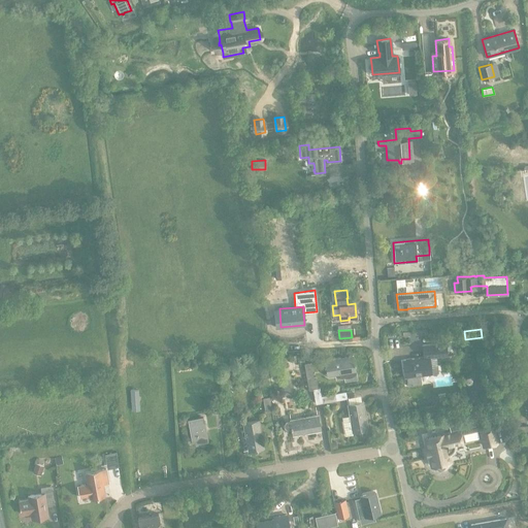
[(436,367),(430,368),(429,358),(435,358),(434,344),(423,345),(424,358),(402,361),(404,377),(432,374),(432,373),(437,372),(436,367)]
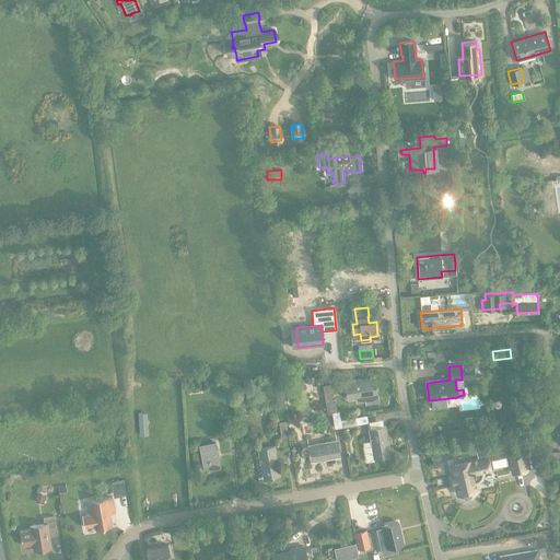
[(375,386),(376,386),(376,383),(374,384),(373,376),(343,382),(347,398),(376,393),(375,386)]
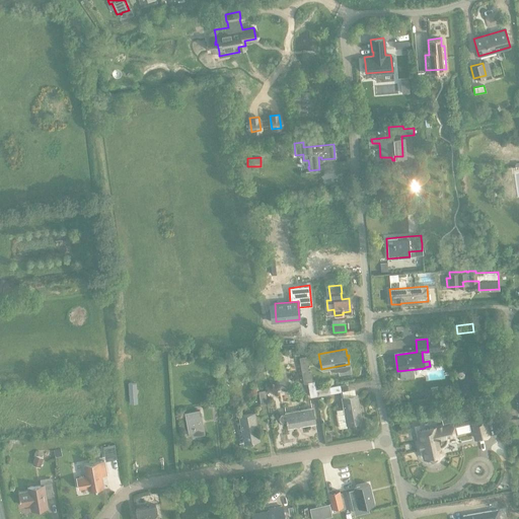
[(299,358),(303,383),(311,381),(309,369),(307,370),(305,357),(299,358)]
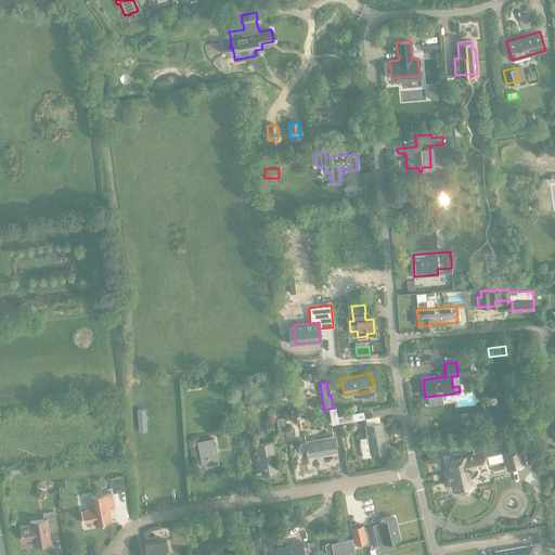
[(222,413),(224,431),(231,430),(229,412),(222,413)]
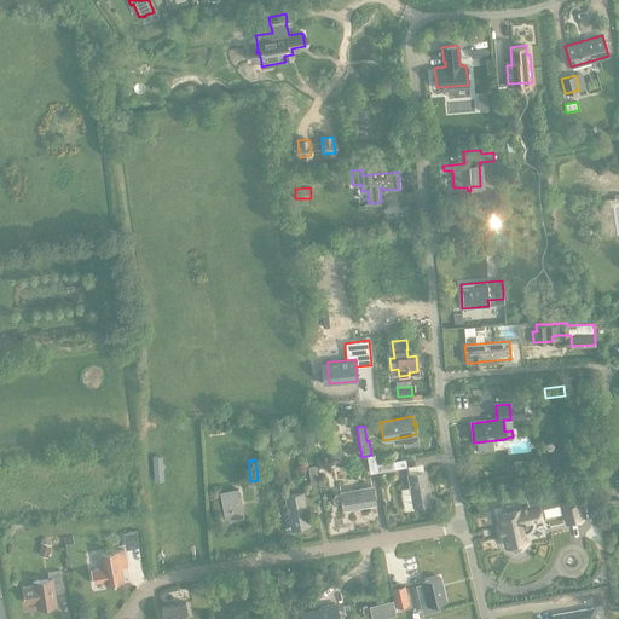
[(375,464),(376,472),(405,466),(404,460),(375,464)]
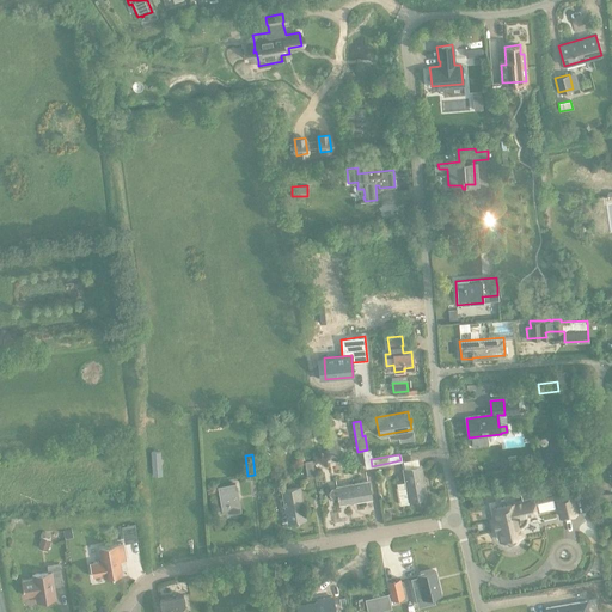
[(304,461),(307,478),(316,477),(312,459),(304,461)]
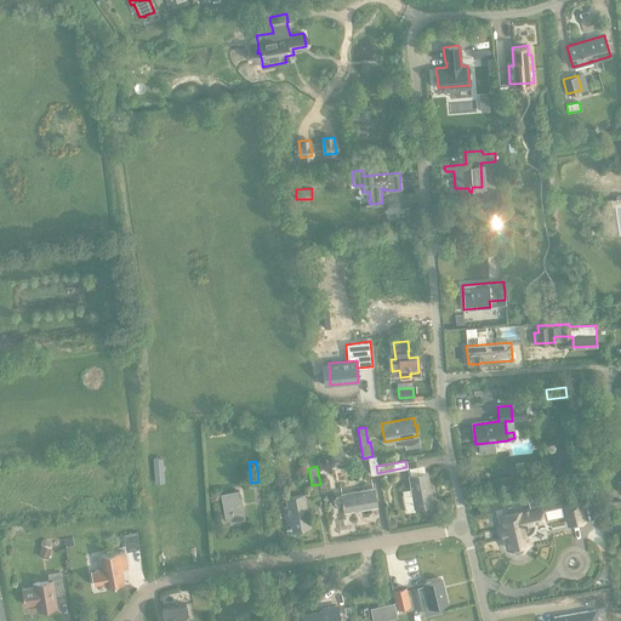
[(403,496),(405,512),(414,511),(414,508),(421,506),(421,508),(425,507),(425,506),(432,505),(427,472),(408,474),(411,495),(403,496)]
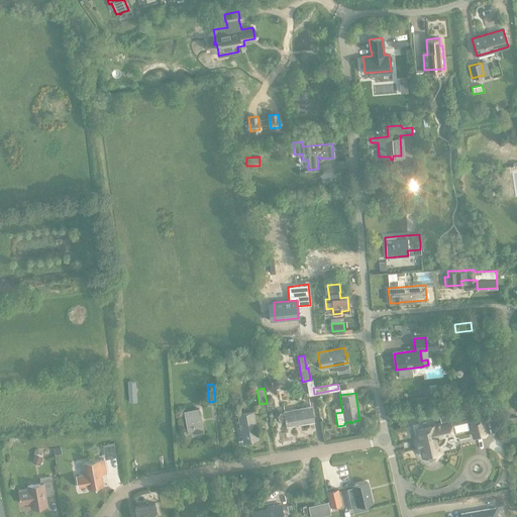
[(285,419),(286,426),(313,421),(310,406),(284,411),(284,412),(280,413),(278,415),(278,418),(281,420),(285,419)]
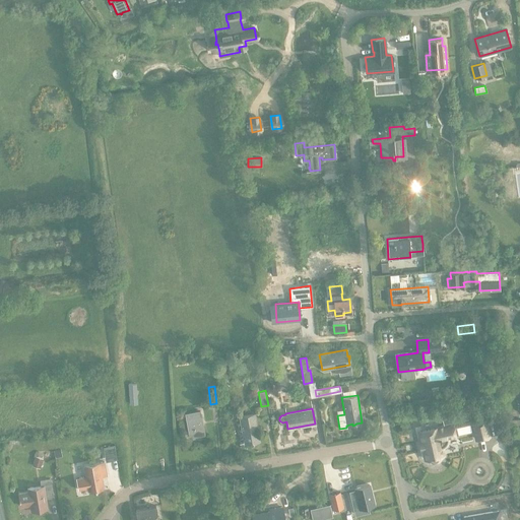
[(186,413),(188,428),(188,429),(189,436),(203,434),(202,426),(201,426),(199,411),(186,413)]
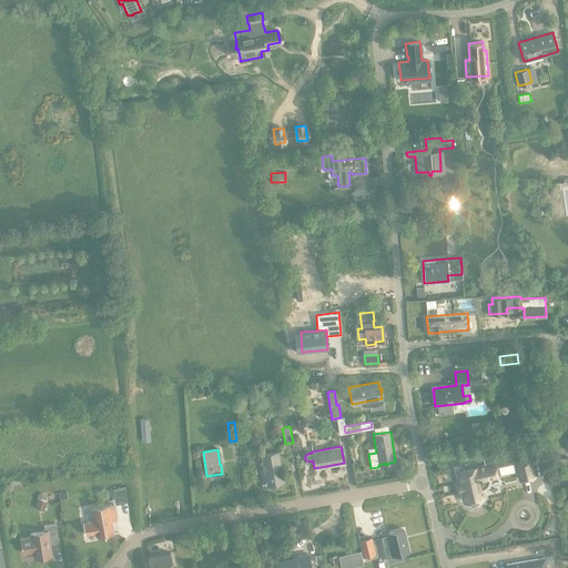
[(276,484),(276,483),(283,482),(277,452),(261,455),(266,484),(273,483),(273,485),(276,484)]
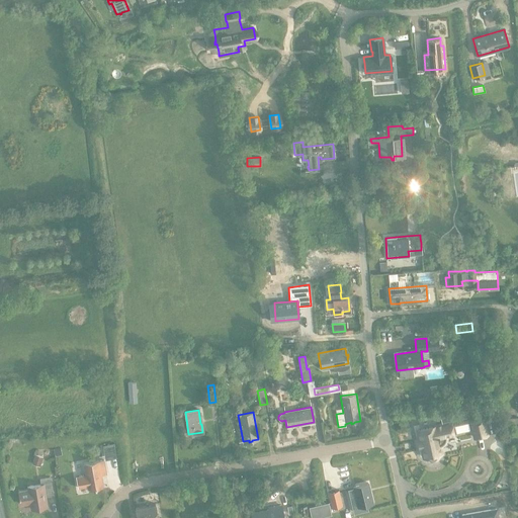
[(441,425),(418,430),(420,441),(419,441),(420,445),(421,447),(424,457),(427,457),(429,460),(434,461),(437,459),(438,454),(441,454),(439,446),(440,445),(441,445),(442,444),(443,444),(443,443),(444,442),(444,441),(445,440),(445,439),(445,438),(445,437),(445,436),(453,434),(451,426),(471,421),(469,412),(453,416),(453,414),(440,417),(441,425)]
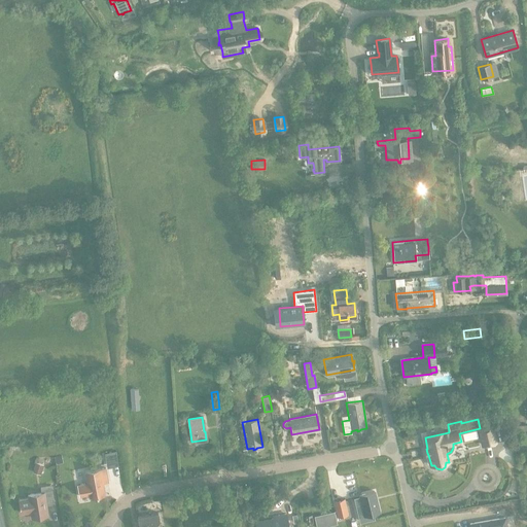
[(480,429),(483,446),(495,443),(491,426),(480,429)]
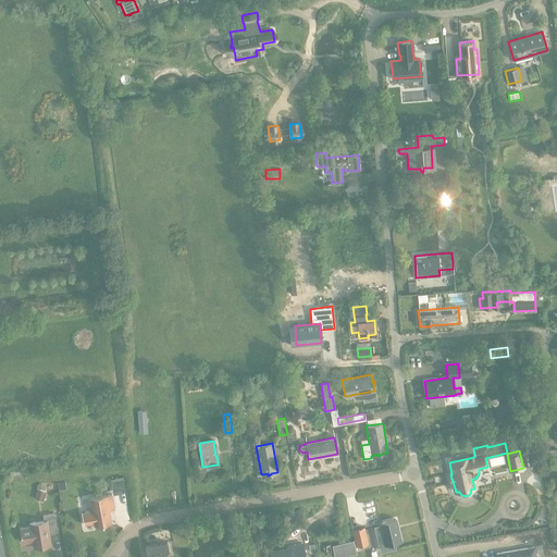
[(38,489),(35,497),(42,499),(45,491),(38,489)]
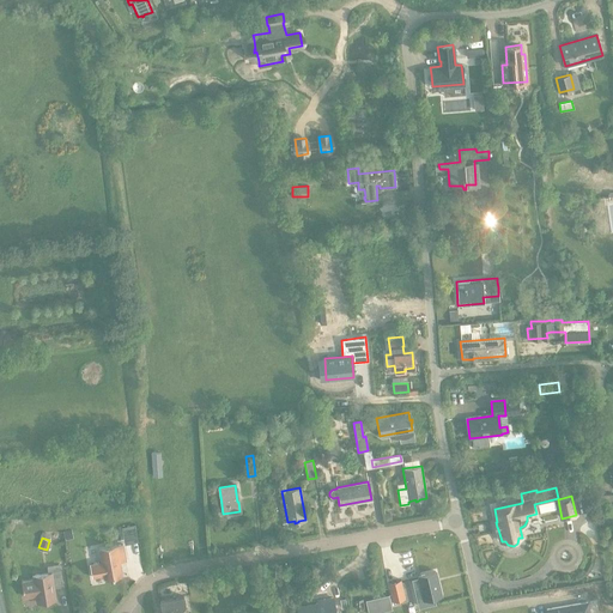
[(104,575),(104,578),(122,575),(119,558),(125,557),(122,544),(116,545),(98,548),(102,562),(90,564),(92,577),(104,575)]
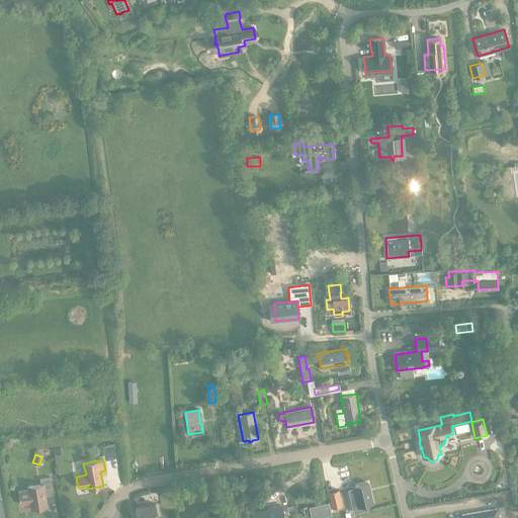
[(39,480),(40,485),(27,487),(27,491),(18,492),(20,505),(29,504),(30,510),(47,507),(45,494),(53,493),(51,478),(39,480)]
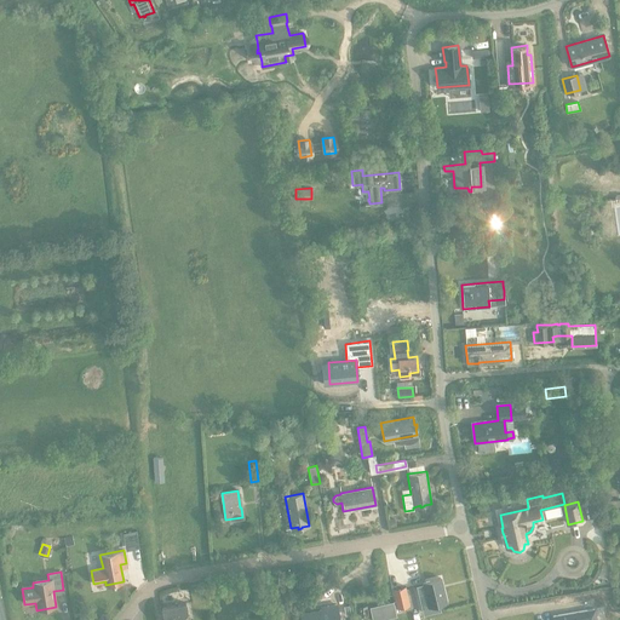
[(423,585),(415,586),(423,615),(440,612),(438,604),(445,603),(440,579),(423,583),(423,585)]
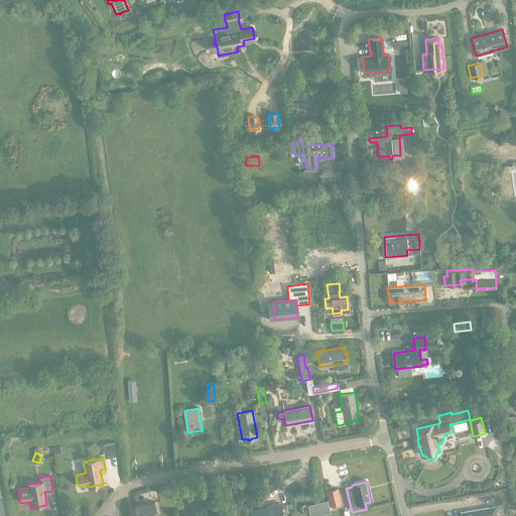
[(327,491),(330,506),(340,504),(337,489),(327,491)]
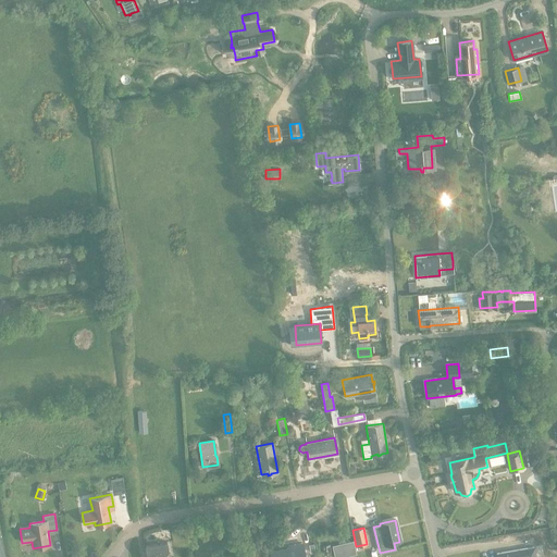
[(145,546),(147,556),(168,556),(169,556),(166,542),(145,546)]
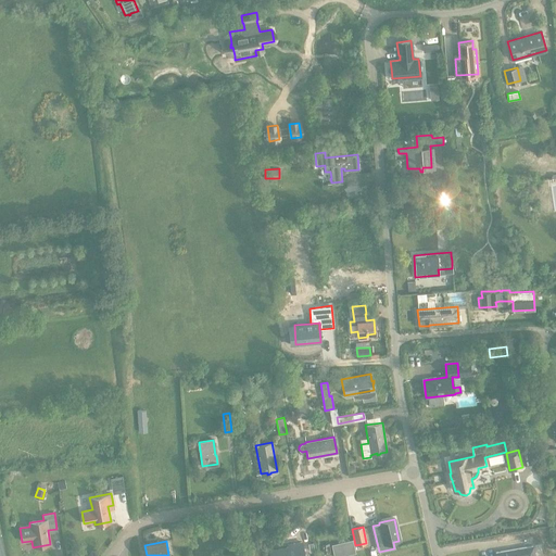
[(269,551),(270,555),(303,555),(301,542),(292,544),(293,546),(269,551)]
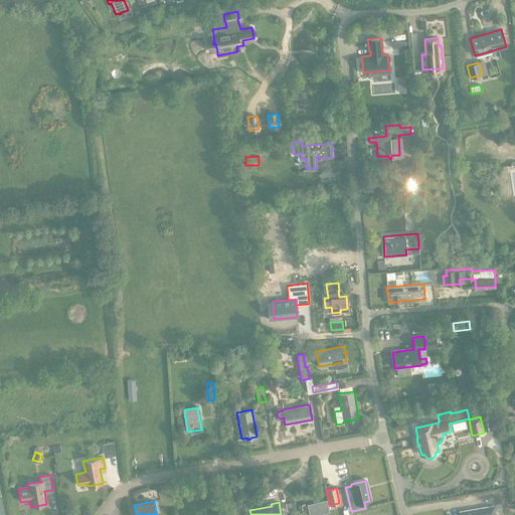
[(486,514),(487,514),(486,514),(495,514),(494,505),(459,511),(459,514),(486,514)]
